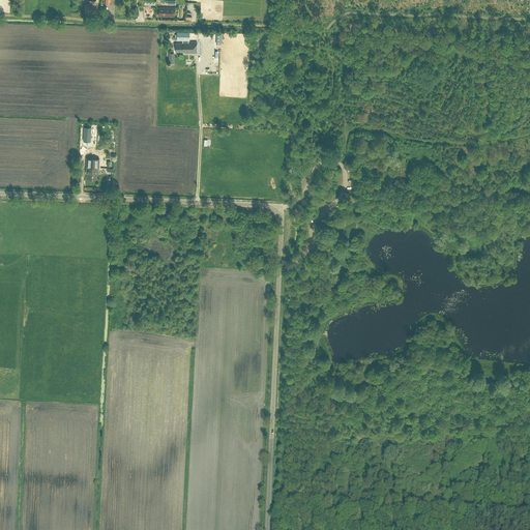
[(85,4),(85,13),(96,13),(97,4),(96,4),(96,1),(89,1),(89,4),(85,4)]
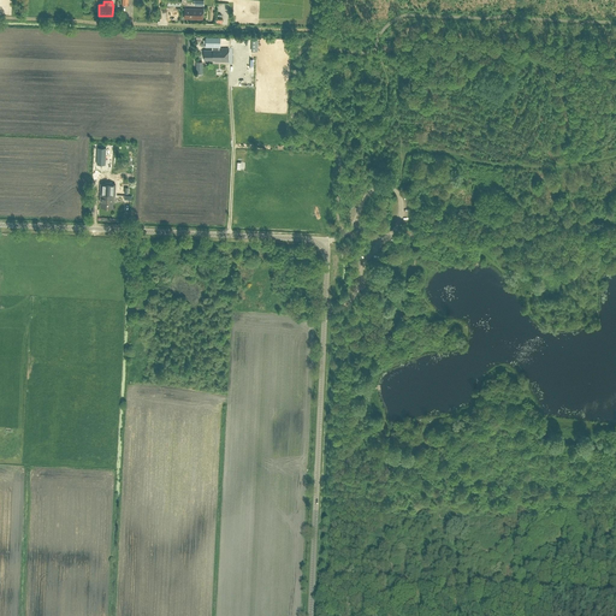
[(203,19),(203,9),(184,7),(184,18),(203,19)]
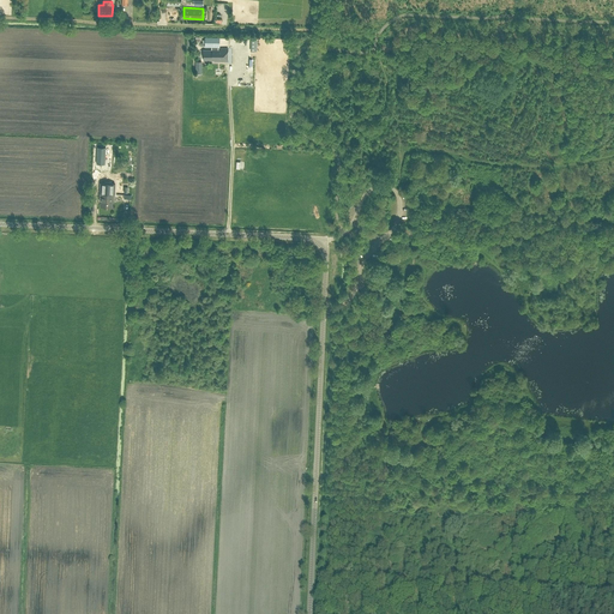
[(218,47),(220,37),(205,36),(204,47),(218,47)]
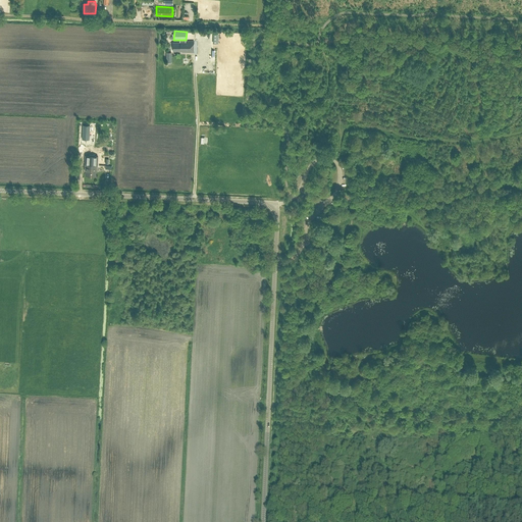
[(172,51),(186,51),(186,43),(172,43),(172,51)]
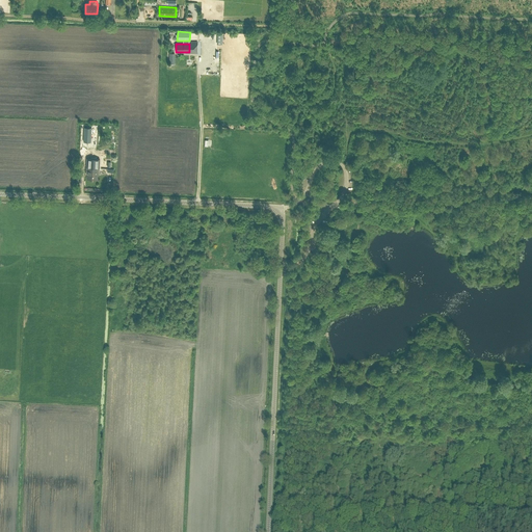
[(99,171),(100,160),(105,160),(105,155),(103,155),(103,156),(102,156),(100,155),(99,157),(94,156),(94,152),(84,152),(84,167),(86,167),(86,170),(86,174),(87,174),(87,179),(97,180),(97,171),(99,171)]
